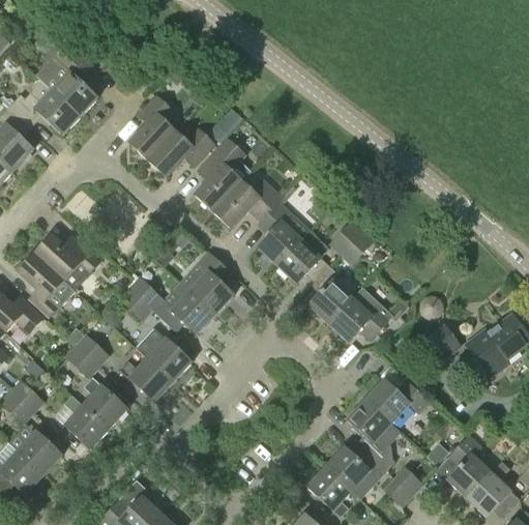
[(0,32),(0,49),(10,39),(2,30),(0,32)]
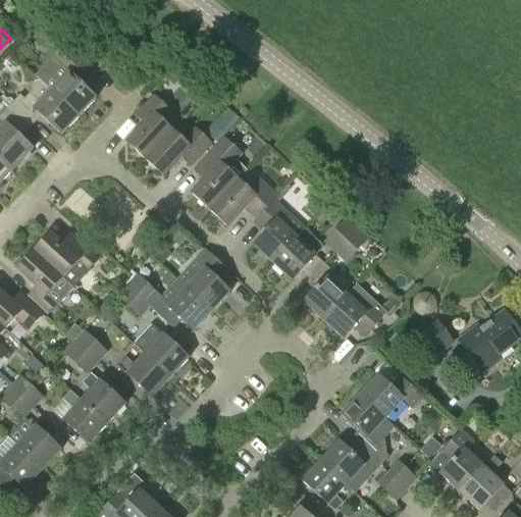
[(92,63),(66,41),(36,73),(51,88),(80,114),(97,95),(79,79),(92,63)]
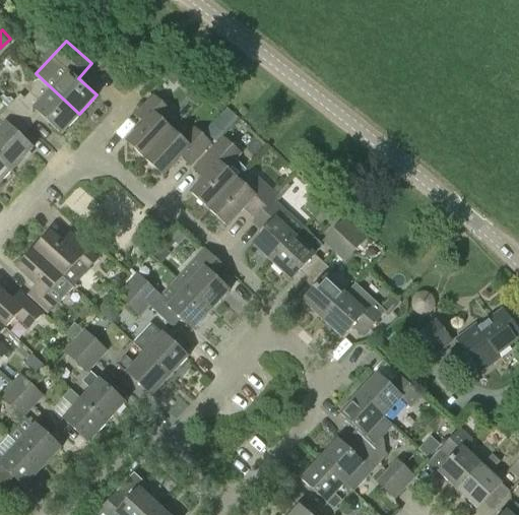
[(183,72),(175,65),(174,66),(167,74),(174,81),(183,72)]
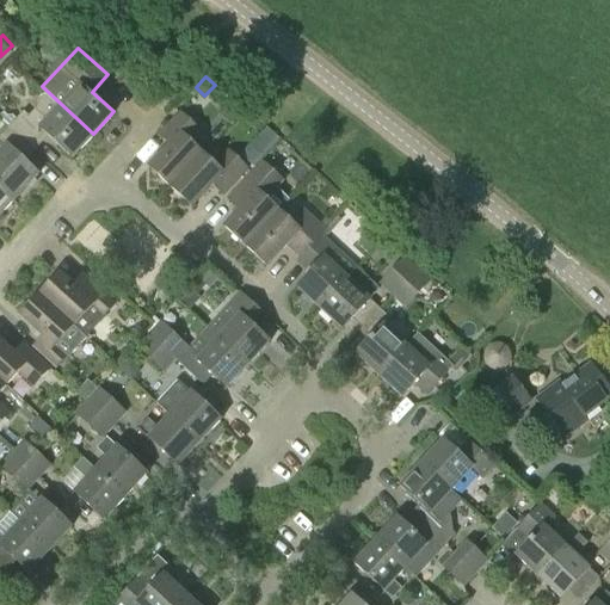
[(73,155),(93,134),(60,103),(47,116),(36,105),(30,112),(24,107),(11,122),(37,146),(49,133),(73,155)]
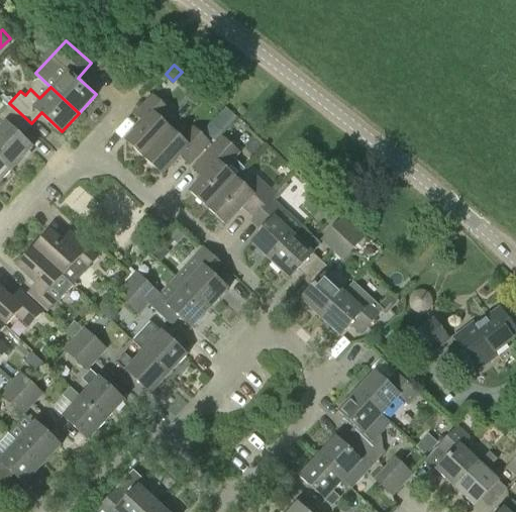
[(127,138),(143,154),(170,125),(160,116),(168,107),(152,93),(135,111),(144,119),(127,138)]
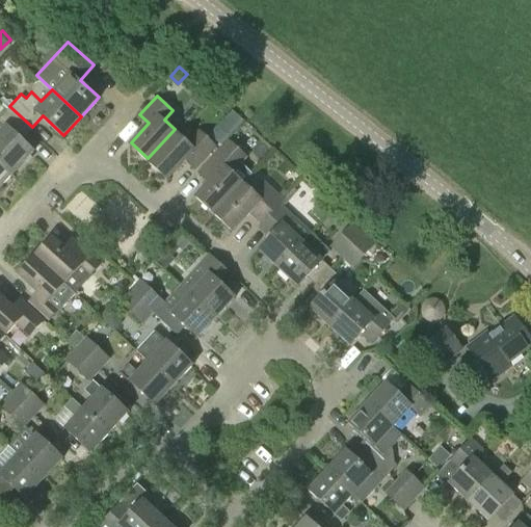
[(22,138),(32,127),(9,106),(0,115),(0,120),(4,124),(0,129),(0,160),(12,173),(34,150),(22,138)]
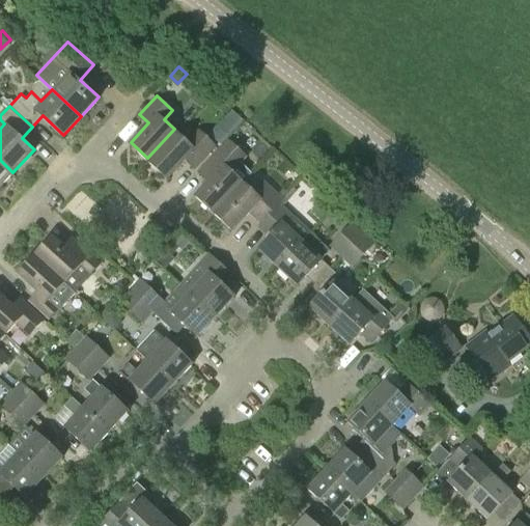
[(187,141),(174,129),(147,158),(167,176),(186,158),(194,166),(215,143),(199,129),(187,141)]
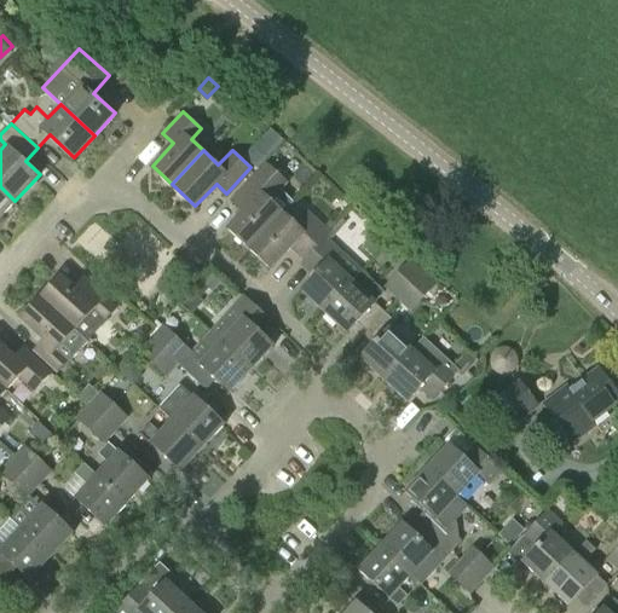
[(227,225),(249,246),(282,210),(281,210),(293,198),(281,188),(288,180),(266,158),(243,184),(243,185),(231,198),(242,208),(227,225)]
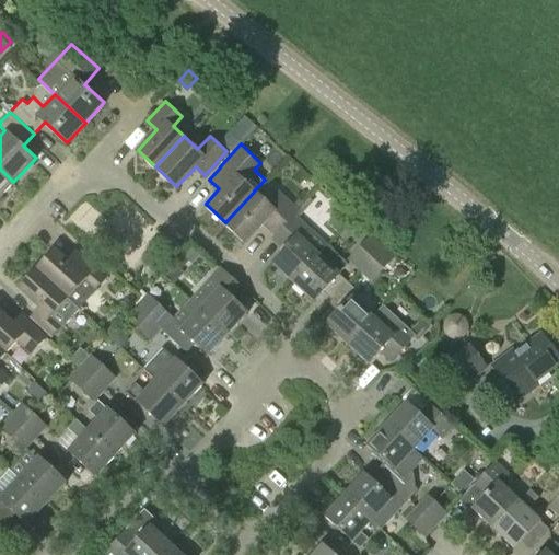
[(0,195),(13,182),(0,169),(0,195)]
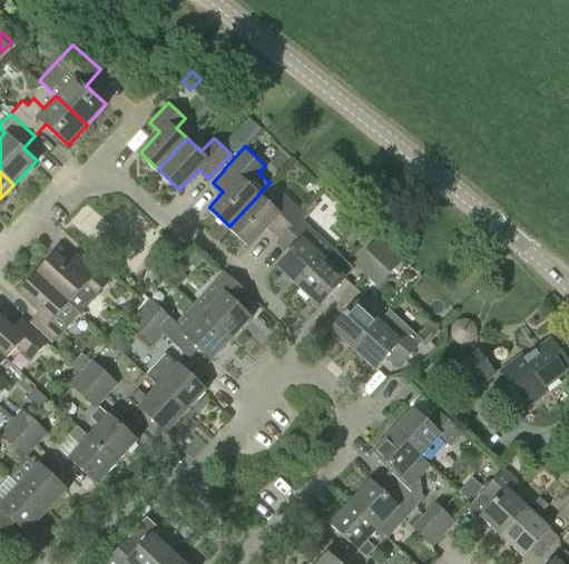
[(277,239),(278,240),(301,216),(301,215),(304,211),(283,193),(271,205),(260,194),(229,226),(249,245),(268,225),(281,236),(277,239)]
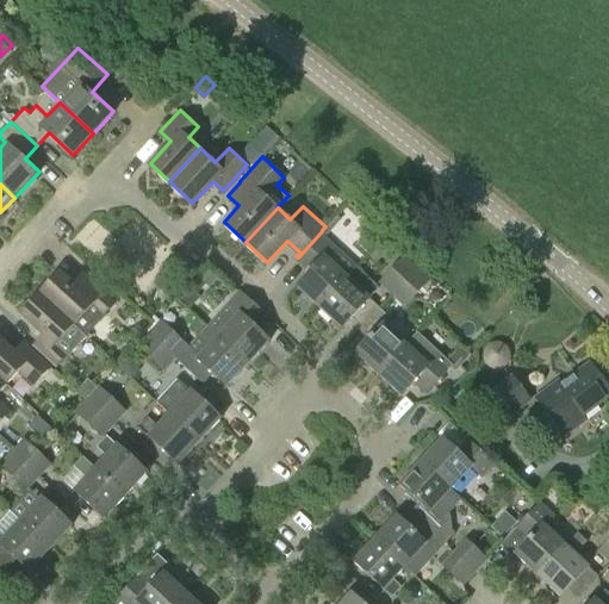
[(322,231),(298,257),(310,268),(297,282),(318,304),(347,273),(335,262),(345,251),(322,231)]
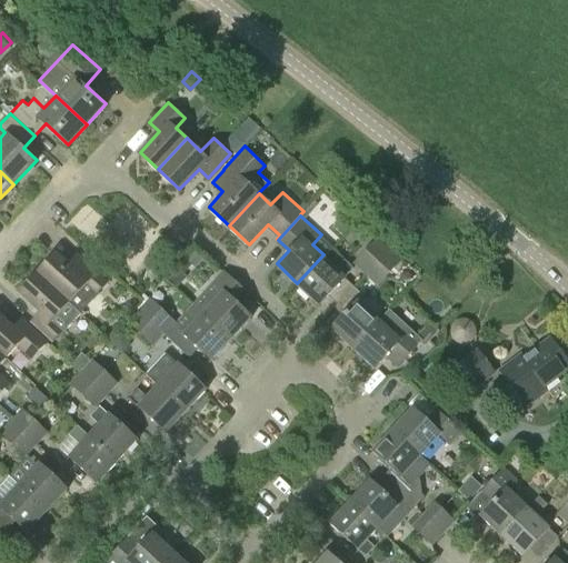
[(355,261),(366,272),(389,248),(378,237),(355,261)]
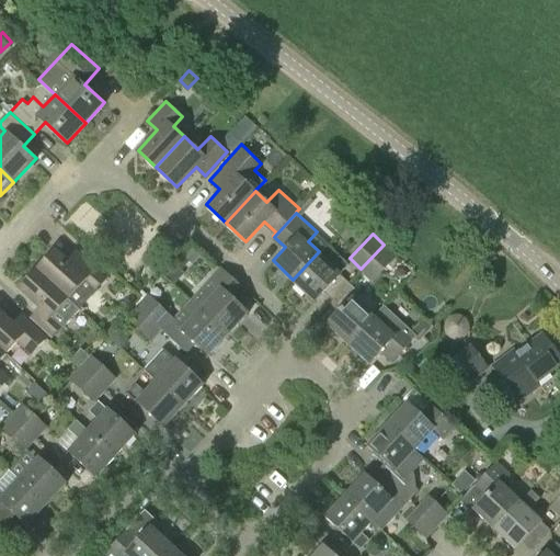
[(396,256),(384,245),(361,269),(373,280),(396,256)]
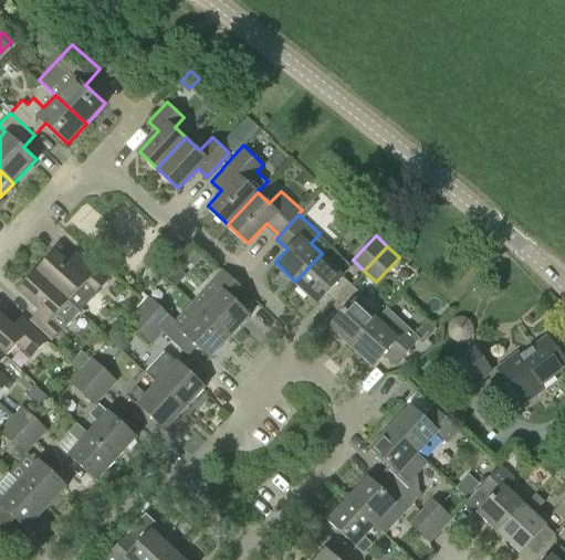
[(198,253),(192,247),(185,255),(176,264),(181,270),(190,261),(198,253)]
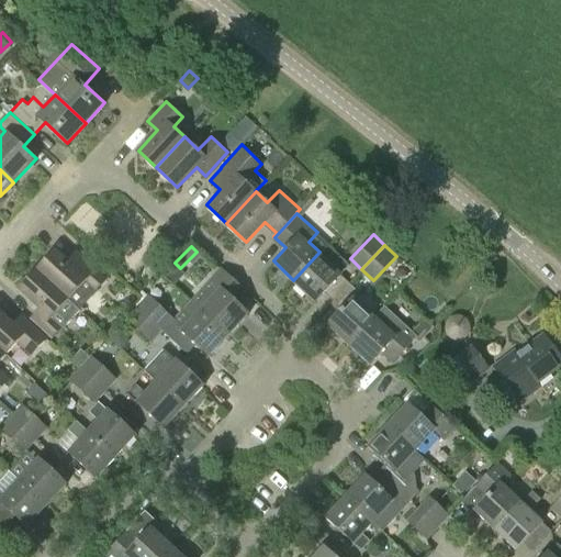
[(55,249),(37,268),(80,308),(98,288),(97,287),(105,277),(85,257),(75,268),(55,249)]
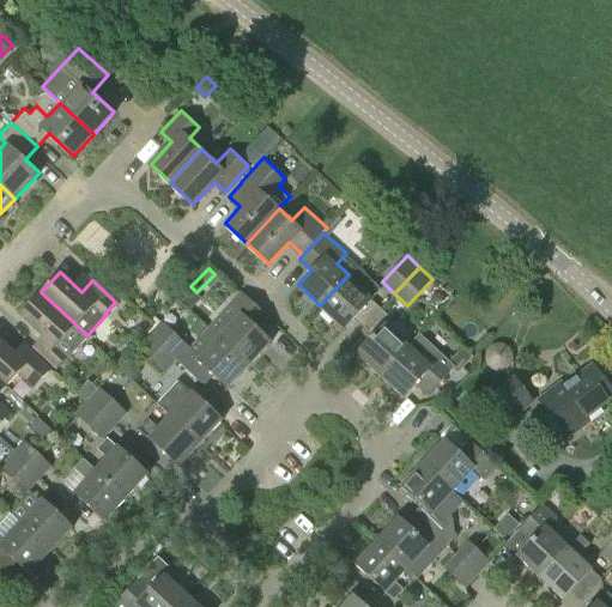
[(361,286),(349,274),(320,305),(344,327),(371,296),(381,286),(370,277),(361,286)]
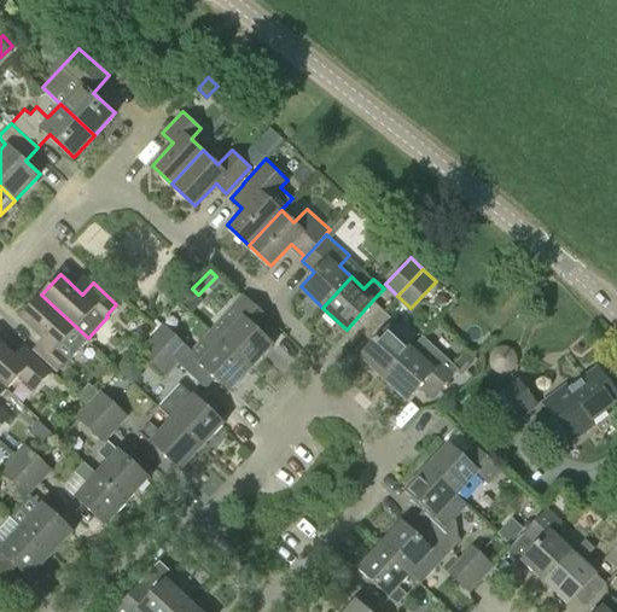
[(244,293),(232,306),(211,327),(222,337),(221,338),(251,366),(273,343),(260,330),(271,318),(244,293)]
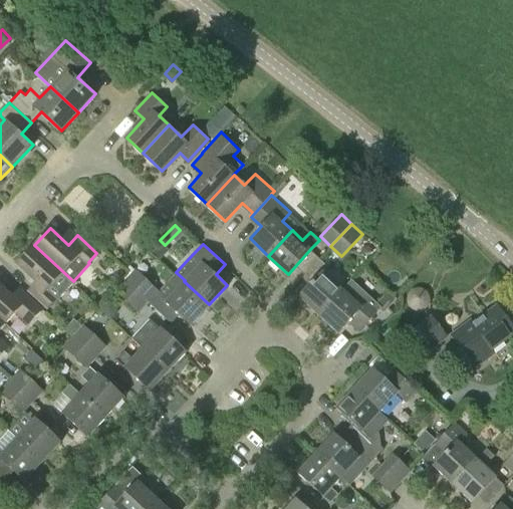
[(56,299),(73,281),(34,245),(17,263),(36,280),(27,289),(46,306),(54,298),(56,299)]
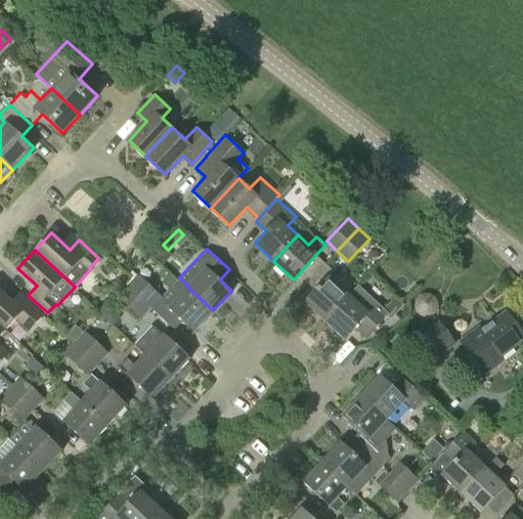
[(138,272),(128,284),(151,306),(162,295),(138,272)]
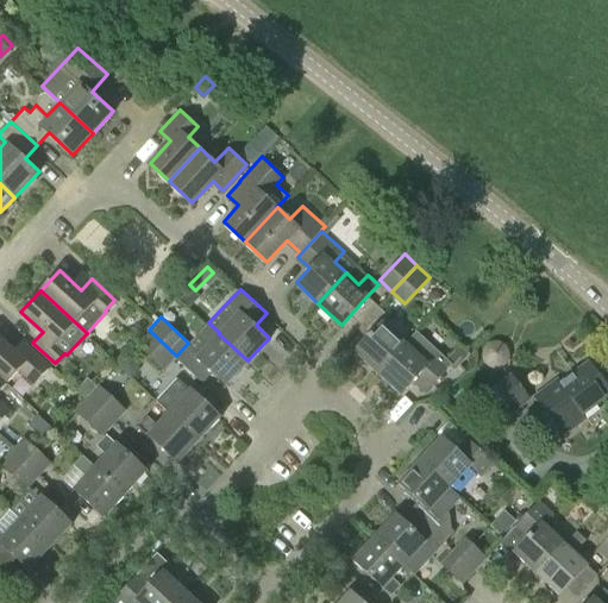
[(355,349),(377,370),(406,341),(382,319),(355,349)]
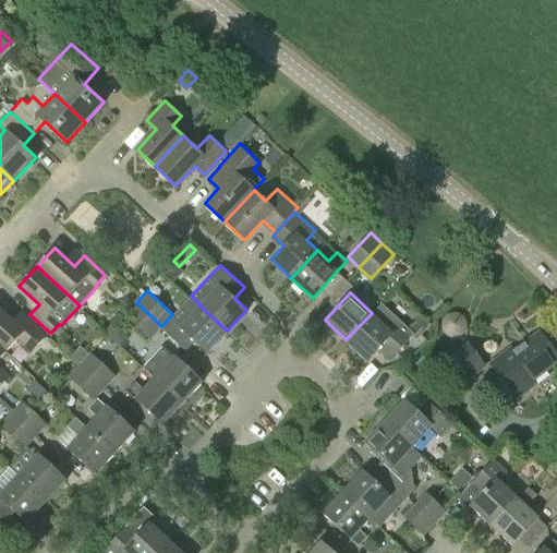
[(191,296),(181,305),(192,314),(180,326),(207,351),(227,331),(200,305),(201,304),(191,296)]
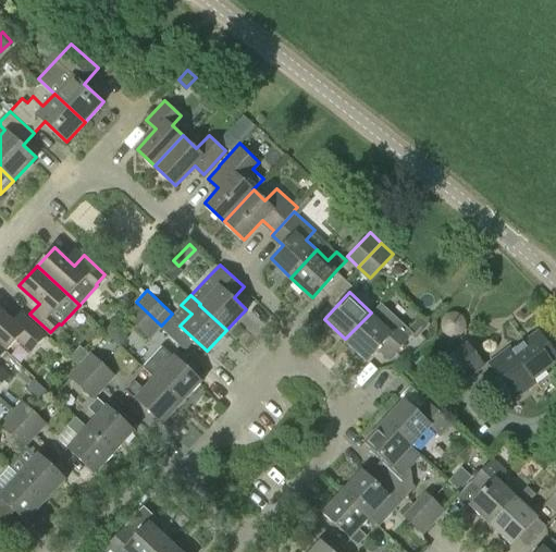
[(371,313),(345,339),(366,358),(378,346),(388,356),(411,332),(416,335),(430,320),(422,313),(409,327),(381,301),(371,313)]
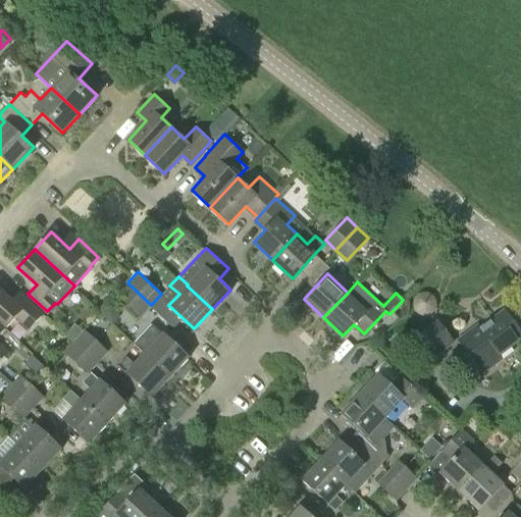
[(141,316),(151,305),(127,282),(116,295),(141,316)]
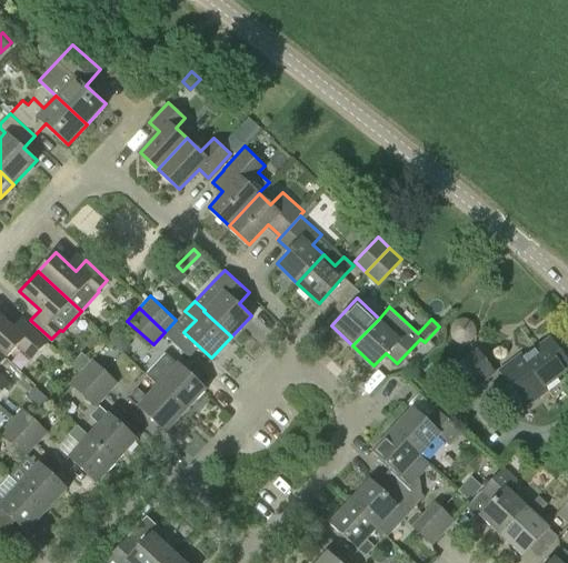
[(0,313),(0,350),(7,355),(18,343),(31,355),(47,339),(23,317),(13,327),(0,313)]
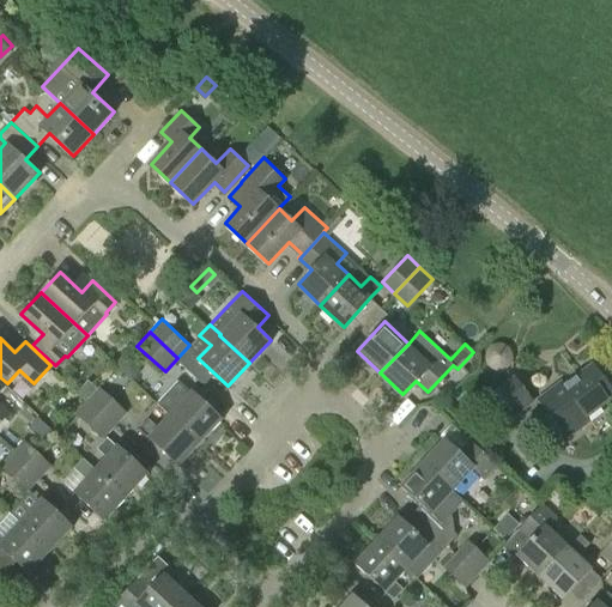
[(564,383),(562,380),(539,396),(567,433),(588,418),(586,414),(611,394),(611,388),(593,363),(564,383)]
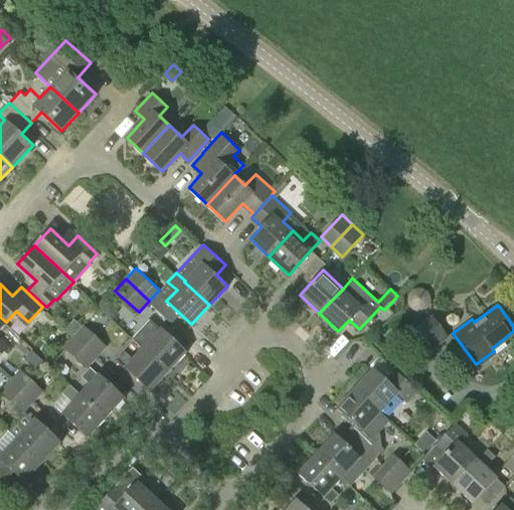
[(446,334),(432,315),(407,333),(422,352),(446,334)]
